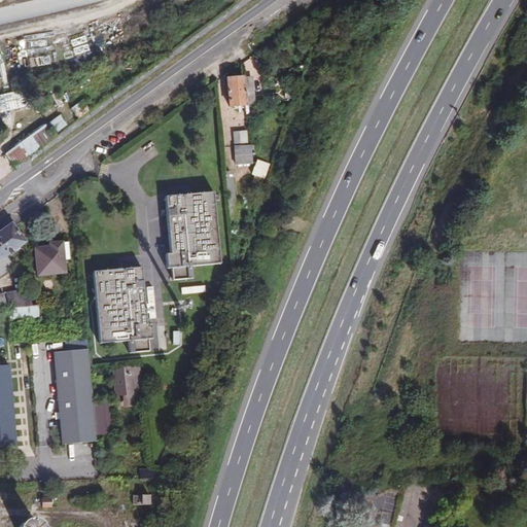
[(247,104),(244,73),(234,74),(235,105),(247,104)]
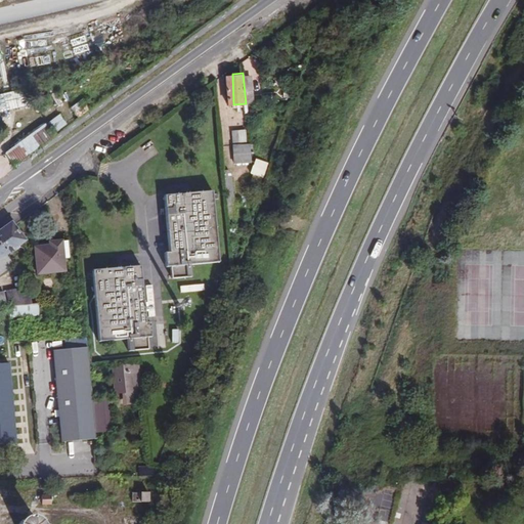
[(27,90),(0,95),(0,112),(31,105),(27,90)]
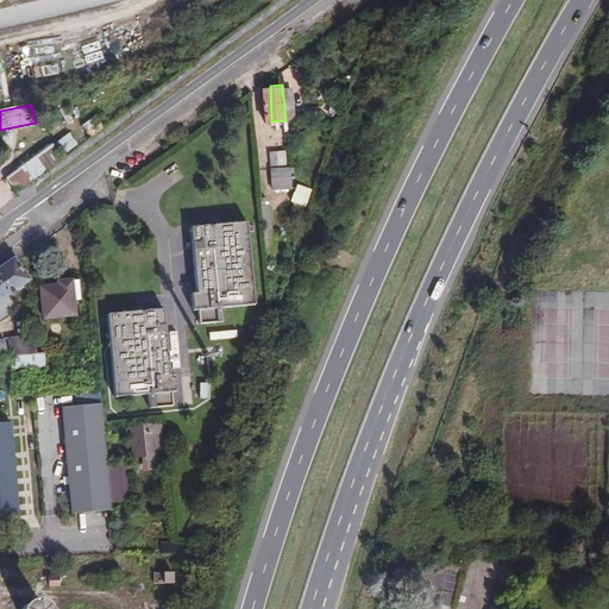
[(0,182),(12,200),(61,164),(49,148),(0,181),(0,182)]
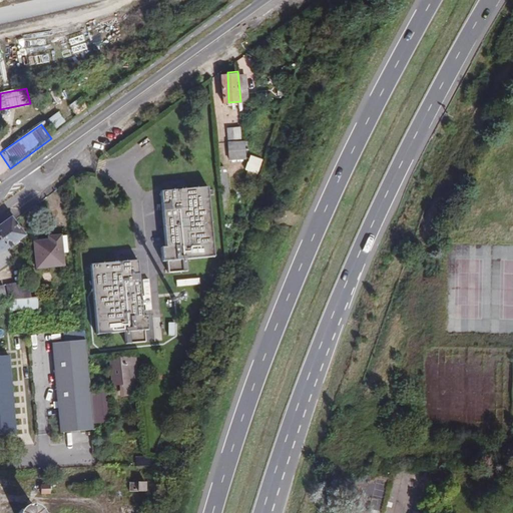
[(226,143),(243,142),(242,128),(225,129),(226,143)]
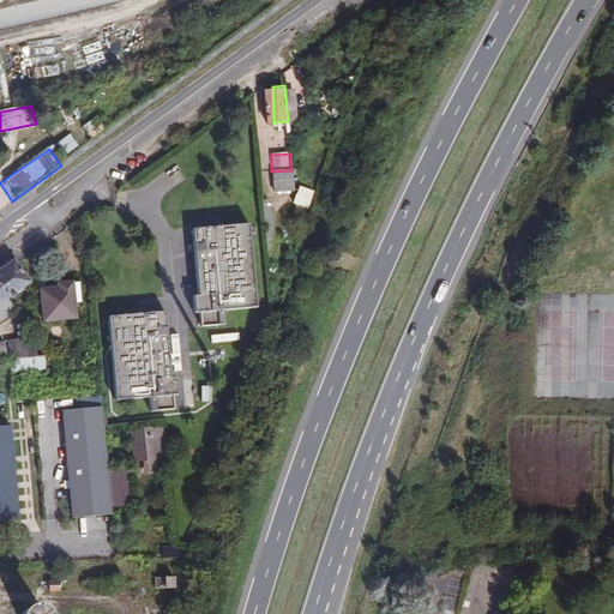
[(299,186),(294,203),(307,206),(312,190),(299,186)]
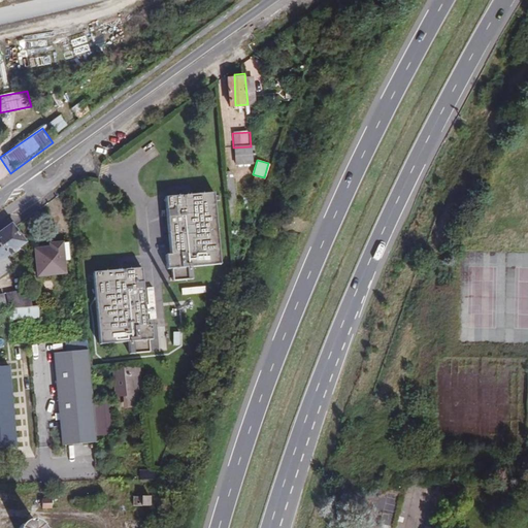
[(216,191),(168,196),(173,252),(168,253),(170,268),(222,263),(216,191)]
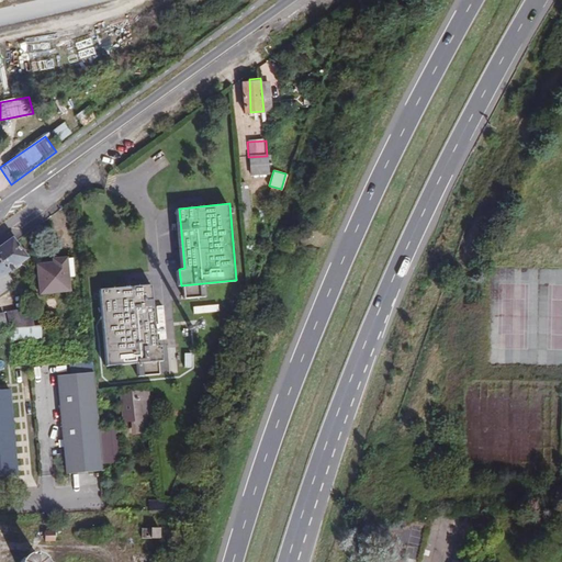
[(31,256),(14,235),(0,246),(0,293),(17,282),(9,271),(31,256)]
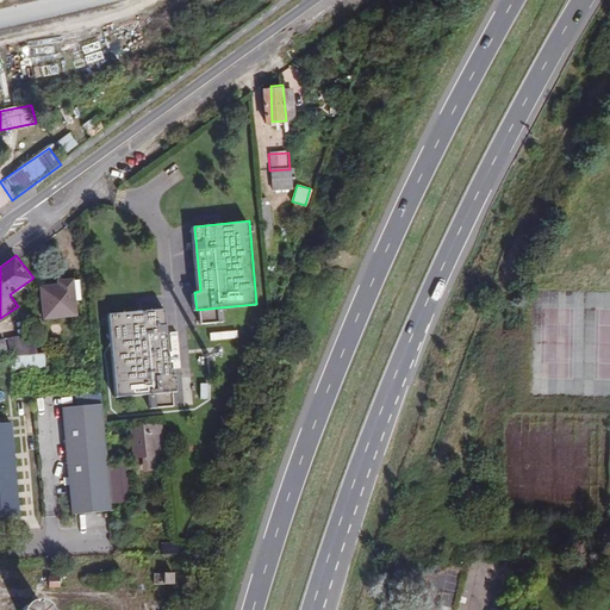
[(45,286),(47,312),(47,317),(78,315),(78,299),(76,288),(76,279),(63,280),(63,285),(45,286)]
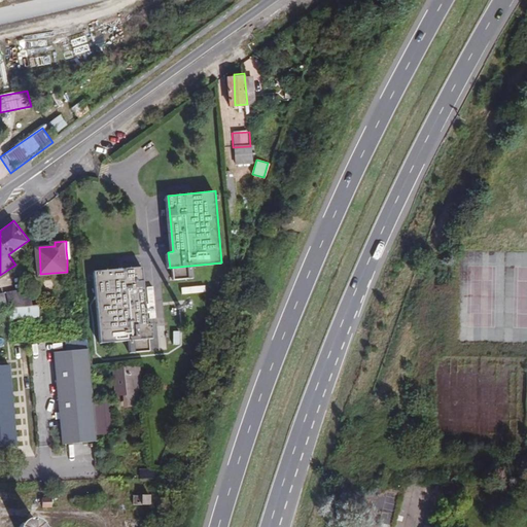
[(132,269),(139,340),(157,338),(156,324),(151,324),(146,268),(132,269)]
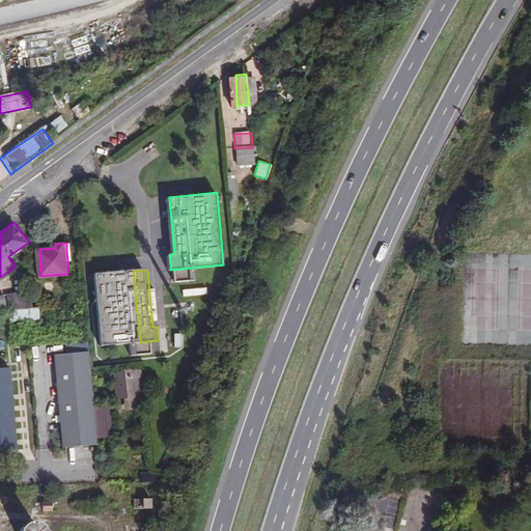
[(102,345),(140,342),(133,271),(95,275),(102,345)]
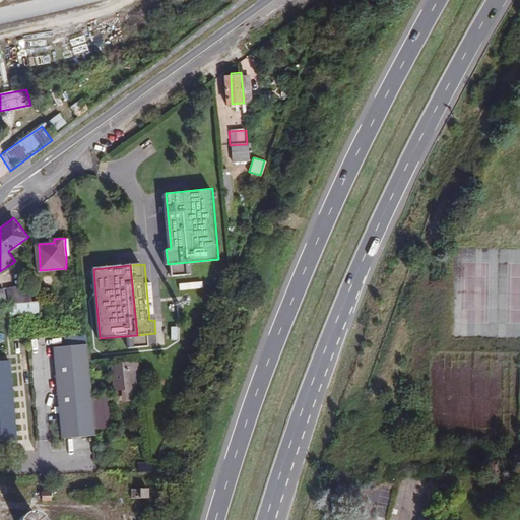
[(9,290),(10,303),(25,301),(33,301),(31,285),(13,287),(9,287),(9,290)]
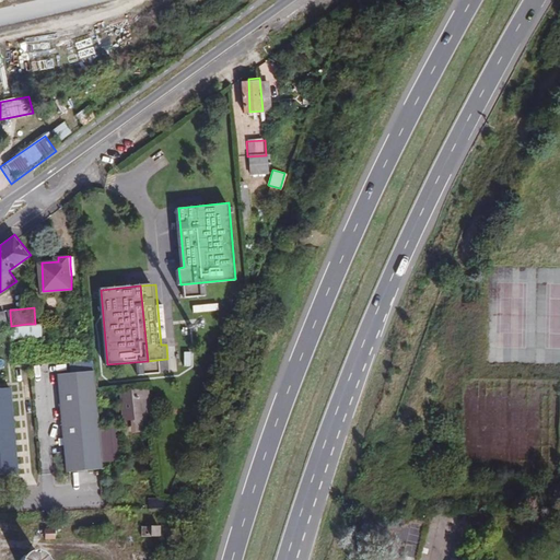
[(44,336),(43,328),(43,323),(35,324),(27,324),(28,337),(33,336),(44,336)]
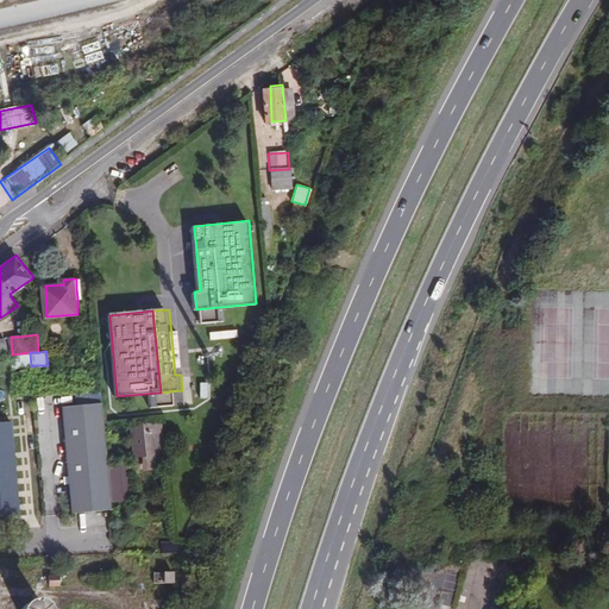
[(13,368),(31,366),(30,352),(12,355),(13,368)]
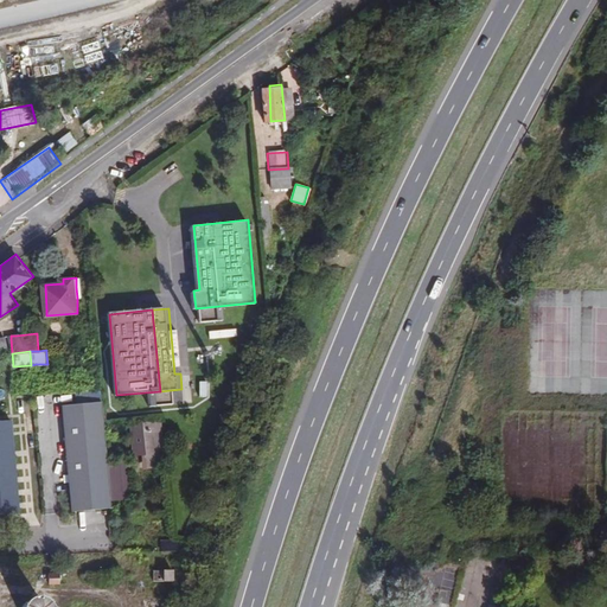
[(75,391),(76,401),(102,398),(101,389),(75,391)]
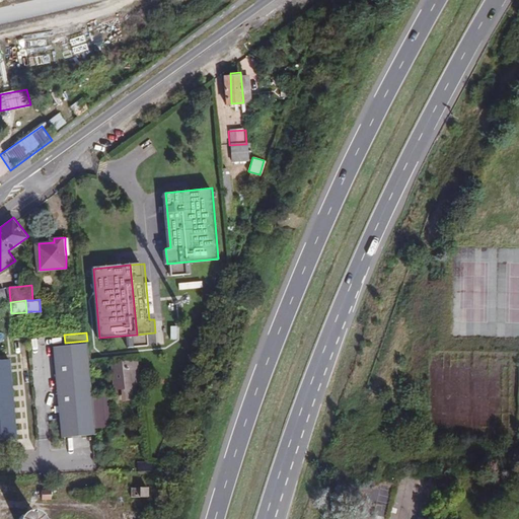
[(61,438),(94,435),(87,347),(55,350),(61,438)]
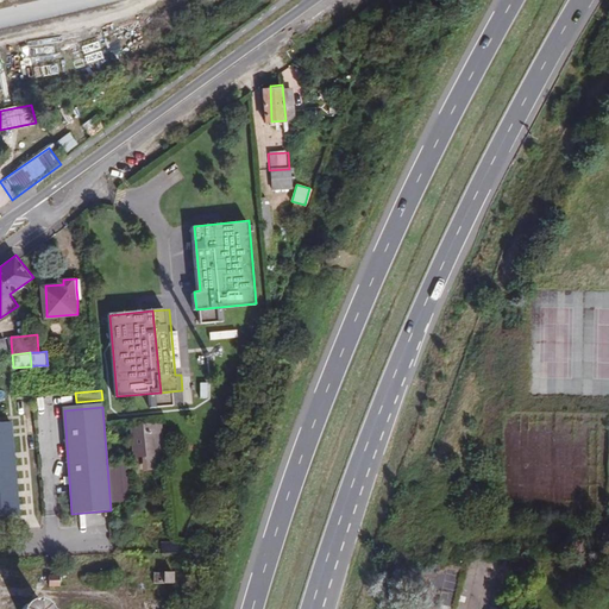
[(163,469),(162,422),(131,422),(131,457),(142,457),(143,469),(163,469)]
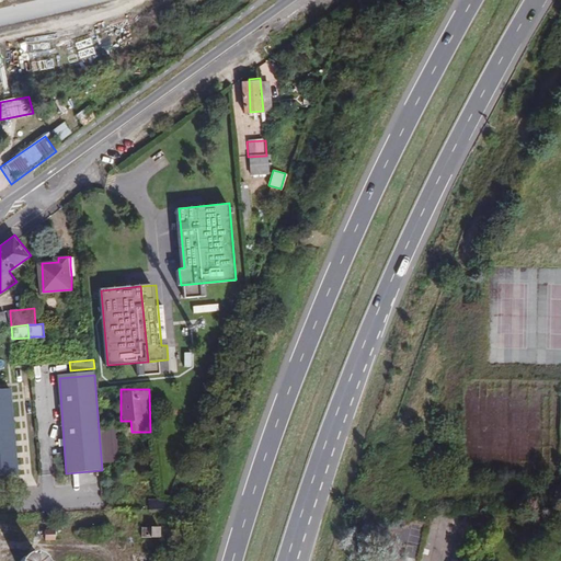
[(0,391),(0,478),(15,477),(10,390),(0,391)]
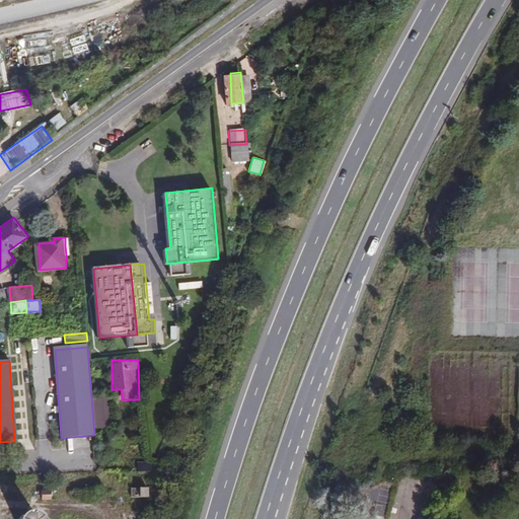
[(42,494),(66,494),(66,487),(52,487),(52,485),(42,485),(42,494)]
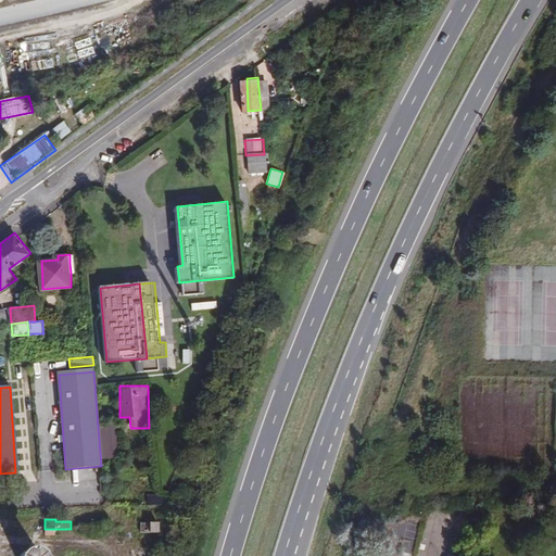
[(142,536),(159,535),(159,527),(141,528),(142,536)]
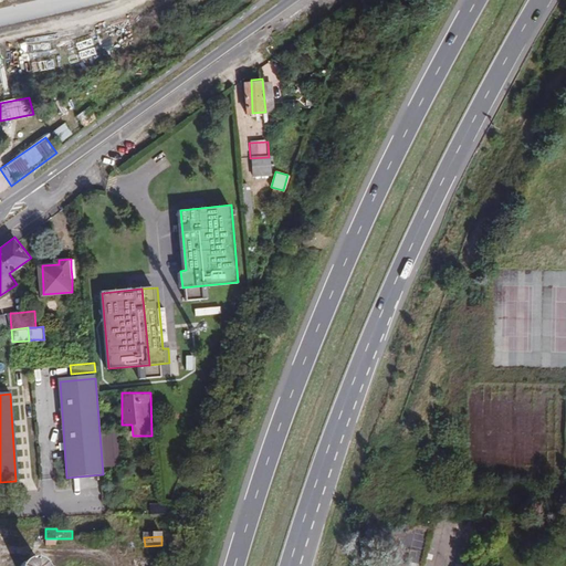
[(34,555),(30,552),(25,552),(21,552),(16,556),(12,559),(11,565),(10,565),(39,565),(40,564),(38,559),(34,555)]
